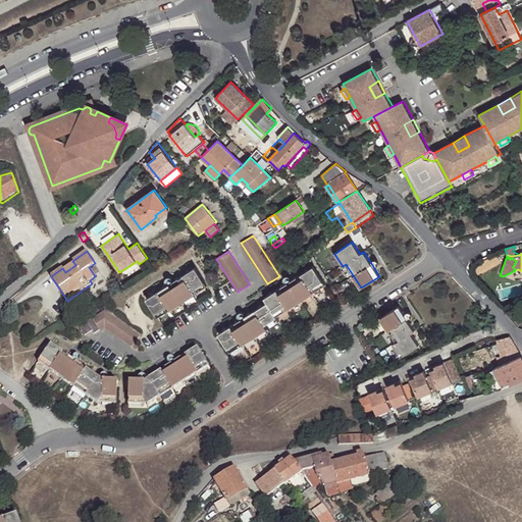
[(73,262),(63,269),(65,272),(75,265),(73,262)]
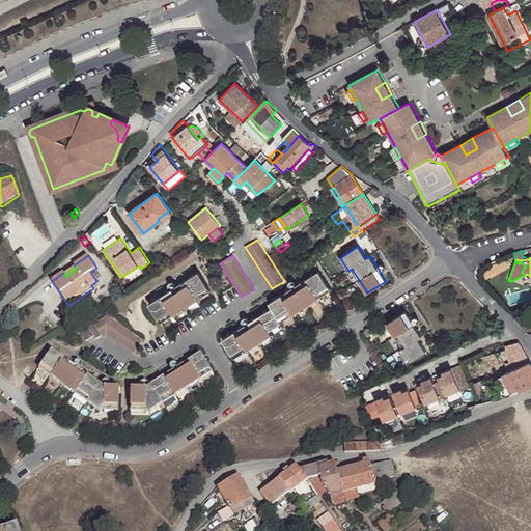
[(223,339),(234,358),(284,326),(281,322),(331,289),(318,271),(269,303),(272,308),(223,339)]
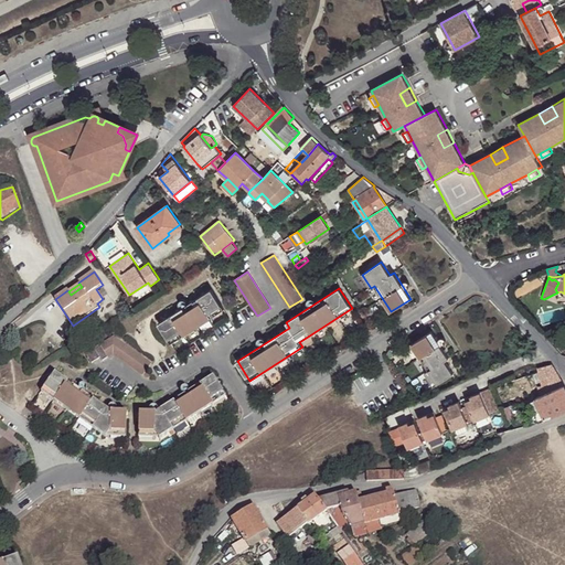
[(159,323),(171,343),(224,309),(211,290),(159,323)]
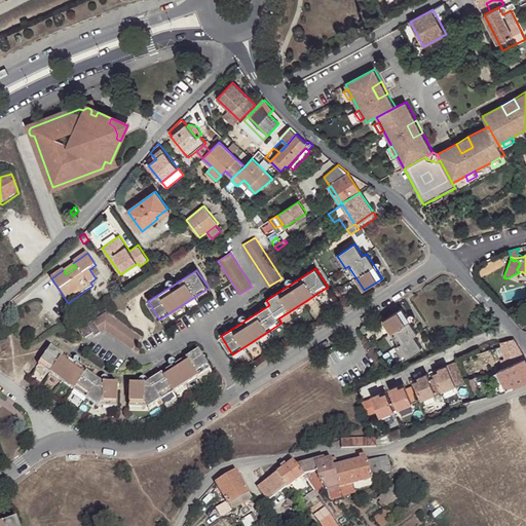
[(417,333),(402,308),(383,321),(399,345),(396,347),(404,360),(422,348),(414,336),(417,333)]
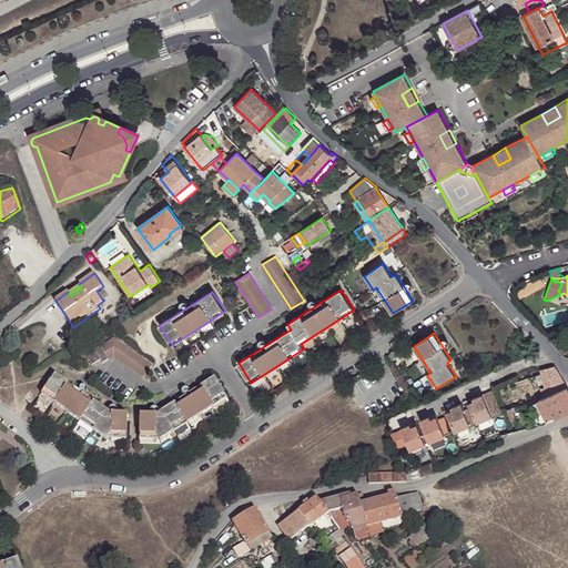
[(114,338),(94,351),(101,359),(102,363),(113,356),(143,377),(152,366),(114,338)]
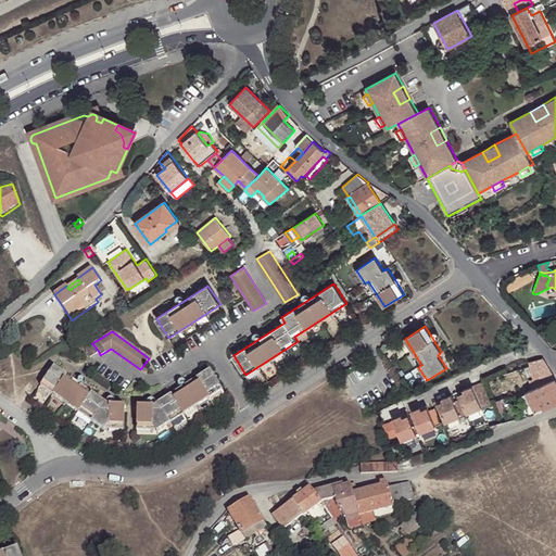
[(99,352),(92,343),(84,349),(90,358),(99,352)]
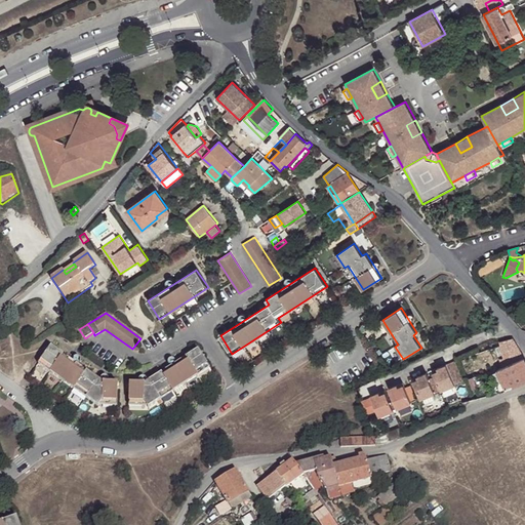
[(524,360),(524,358),(513,338),(500,342),(506,367),(496,370),(506,391),(524,381),(524,360)]
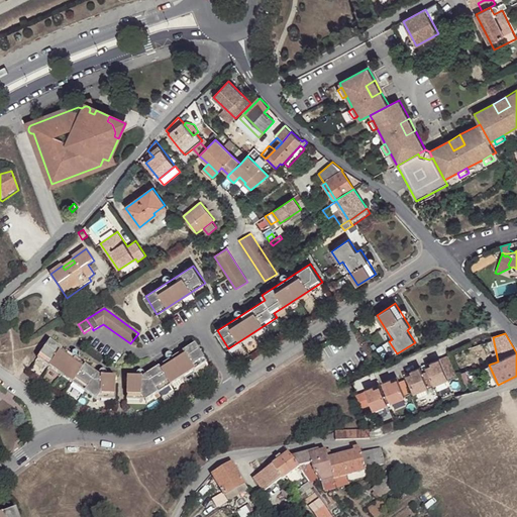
[(84,391),(97,400),(98,399),(101,395),(115,395),(116,378),(101,377),(50,341),(37,358),(73,383),(84,391)]
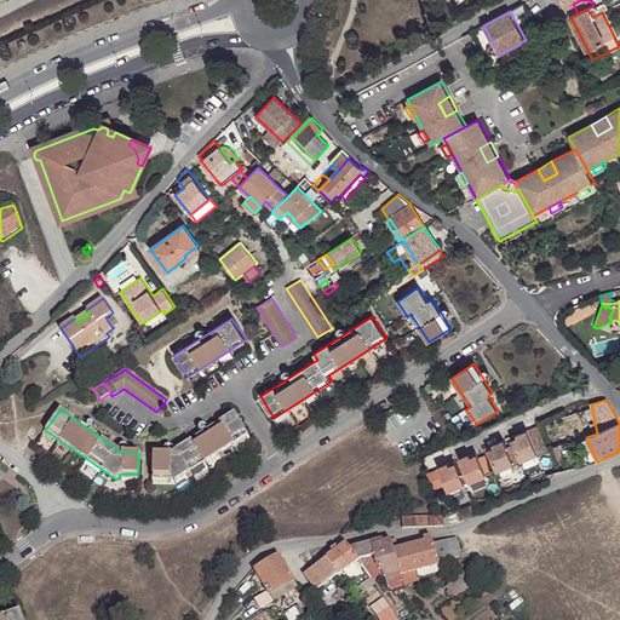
[(247,435),(234,413),(171,453),(153,453),(151,475),(171,475),(174,481),(234,443),(247,435)]
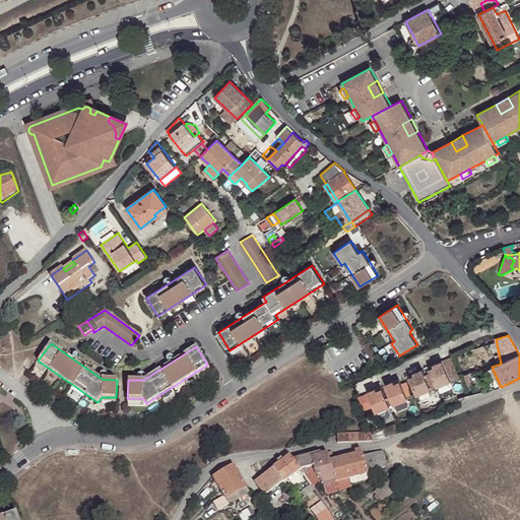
[(451,358),(442,362),(450,382),(459,378),(451,358)]
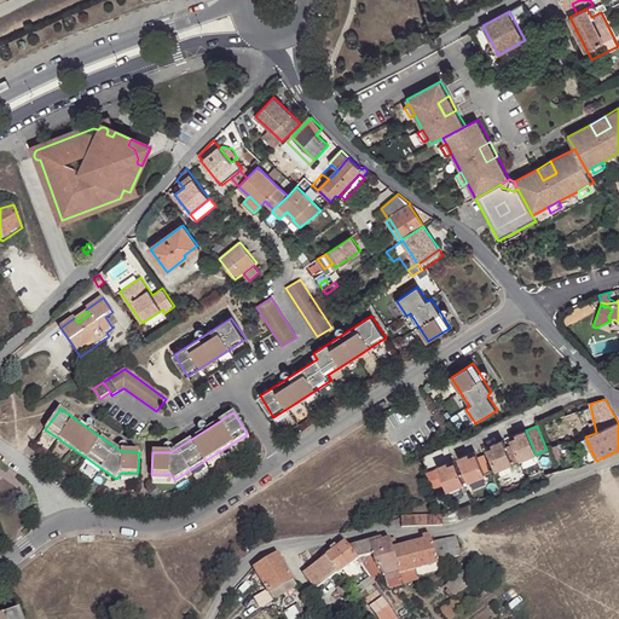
[(503,440),(492,445),(493,447),(487,450),(496,470),(498,469),(502,476),(512,472),(509,464),(536,455),(526,431),(515,434),(516,438),(510,440),(513,445),(505,449),(503,440)]
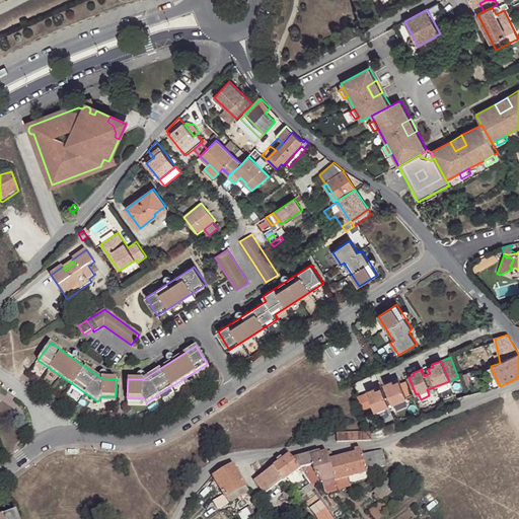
[(210,367),(207,364),(196,371),(198,375),(210,367)]
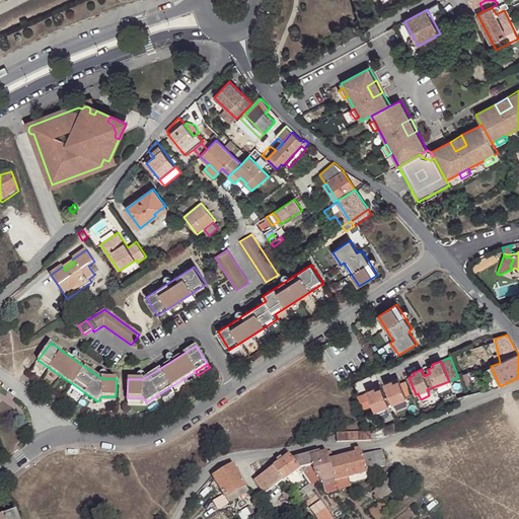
[(500,386),(491,366),(486,369),(495,388),(500,386)]
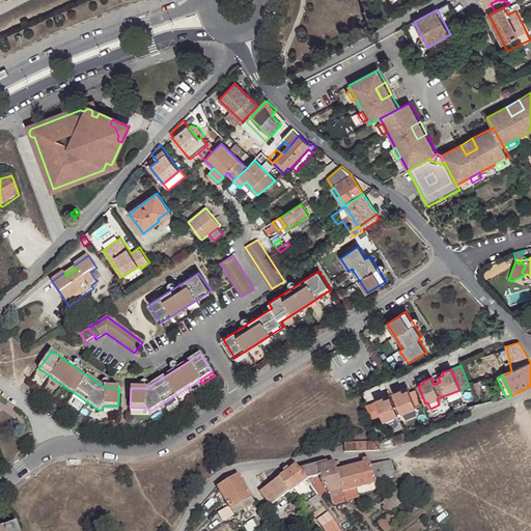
[(393,392),(401,414),(416,409),(409,389),(402,391),(401,389),(393,392)]
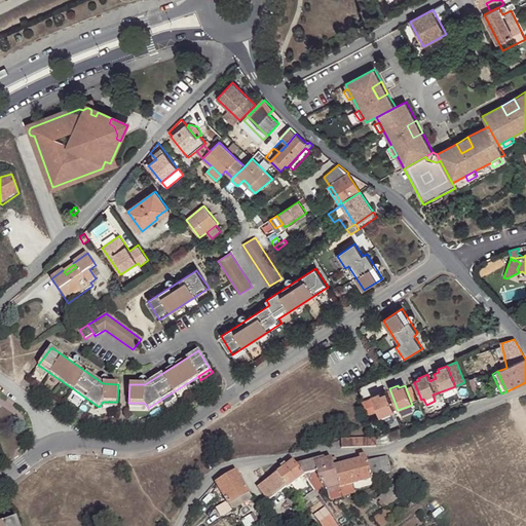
[(85,398),(74,389),(71,393),(83,402),(85,398)]
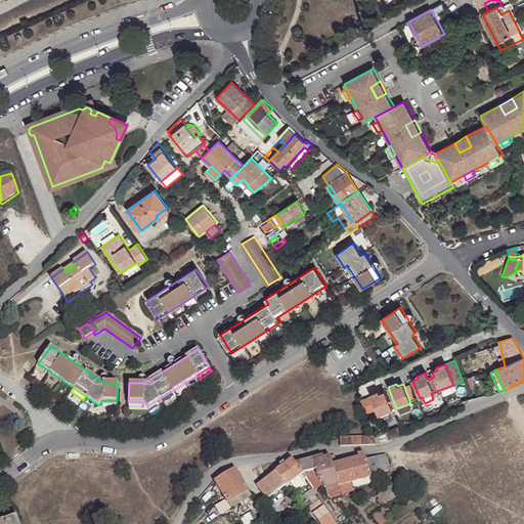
[(377,410),(379,417),(393,410),(387,396),(382,398),(380,393),(379,390),(369,394),(370,396),(377,410)]
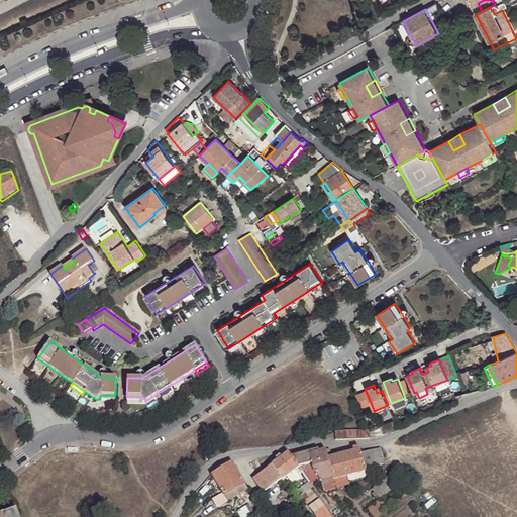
[(366,391),(355,395),(362,409),(372,405),(366,391)]
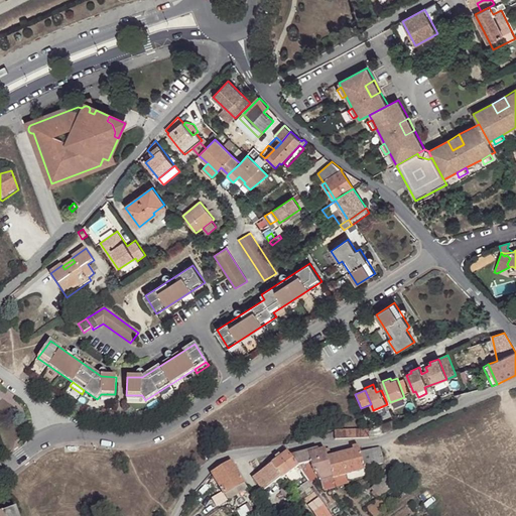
[(404,397),(390,402),(393,409),(407,403),(404,397)]
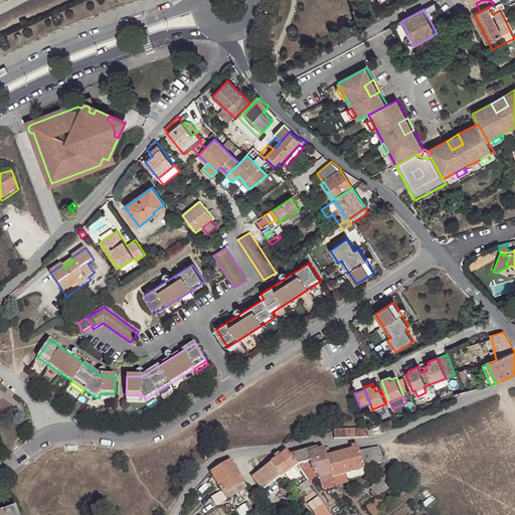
[(367,428),(334,430),(334,439),(368,438),(367,428)]
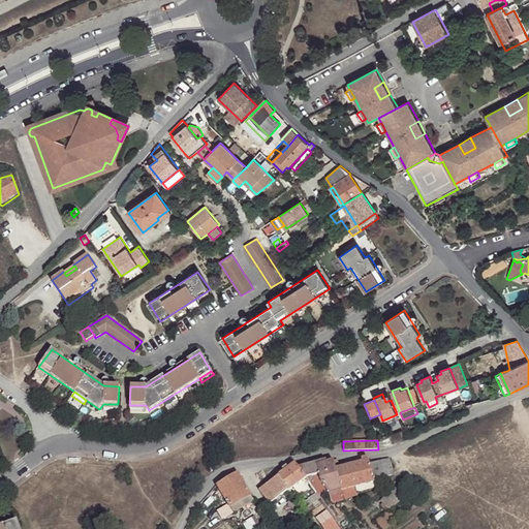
[(335,469),(341,491),(374,483),(373,480),(394,475),(390,459),(369,464),(368,461),(337,469),(335,469)]
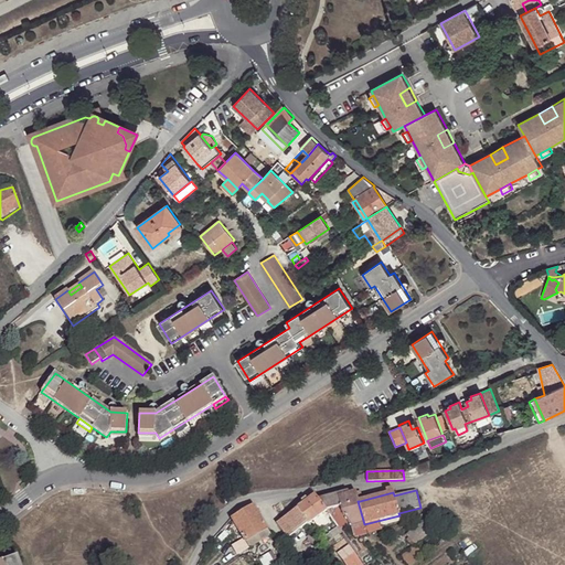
[(341,533),(349,543),(355,539),(352,528),(364,524),(358,501),(360,501),(358,491),(351,493),(351,491),(330,497),(318,500),(327,510),(329,514),(338,526),(341,533)]
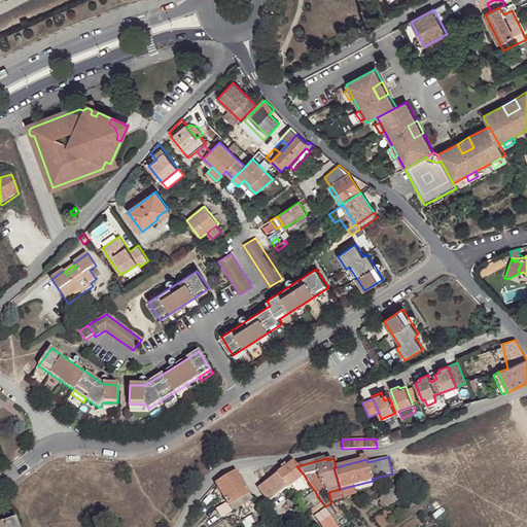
[(257,488),(268,502),(287,489),(287,490),(302,479),(305,476),(296,466),(293,462),(257,488)]
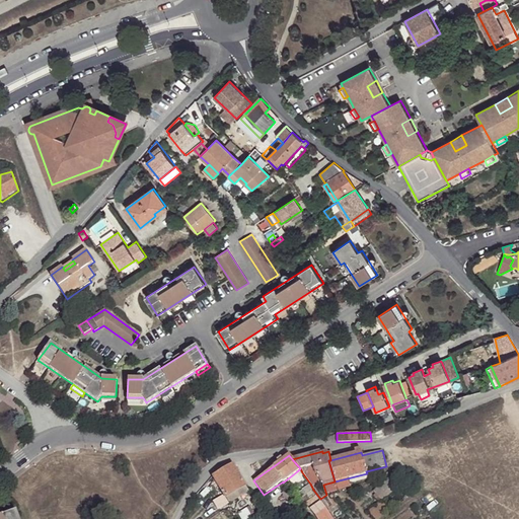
[(213,476),(226,498),(245,486),(232,464),(213,476)]
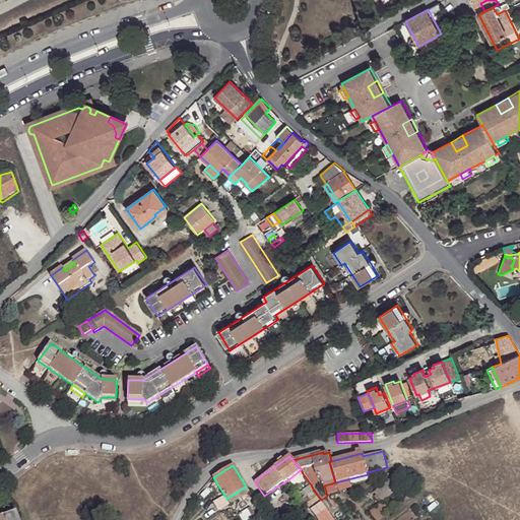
[(374,493),(383,503),(397,491),(403,498),(410,492),(395,473),(374,493)]
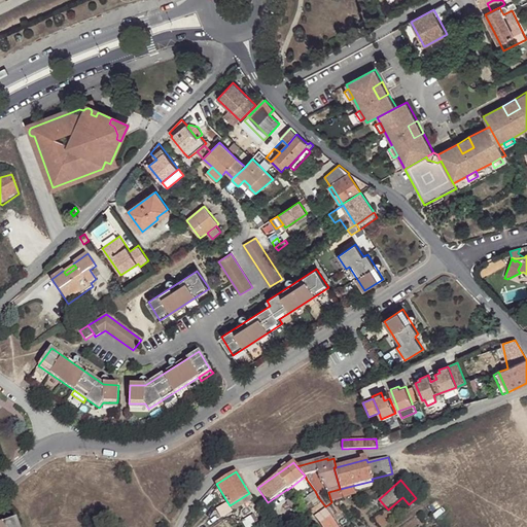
[(356,495),(356,492),(375,488),(373,481),(340,489),(342,498),(356,495)]
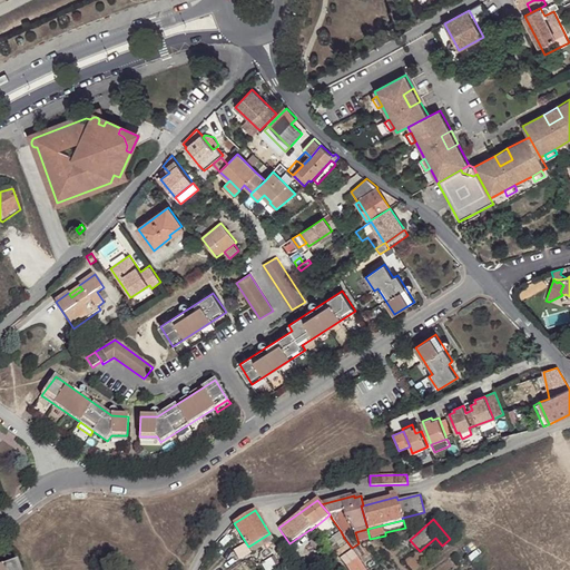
[(367,529),(355,532),(359,543),(370,540),(370,539),(367,529)]
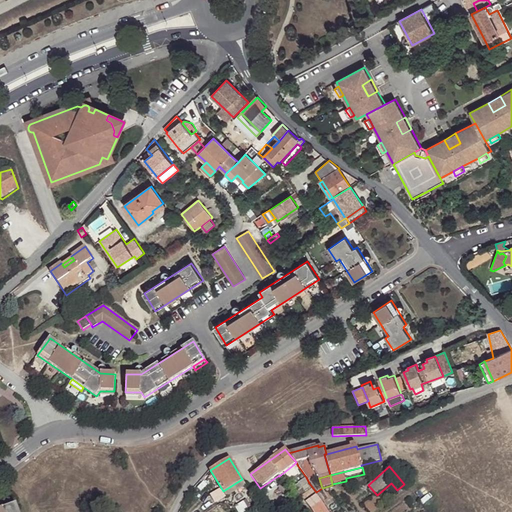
[(298,483),(301,488),(309,483),(306,477),(298,483)]
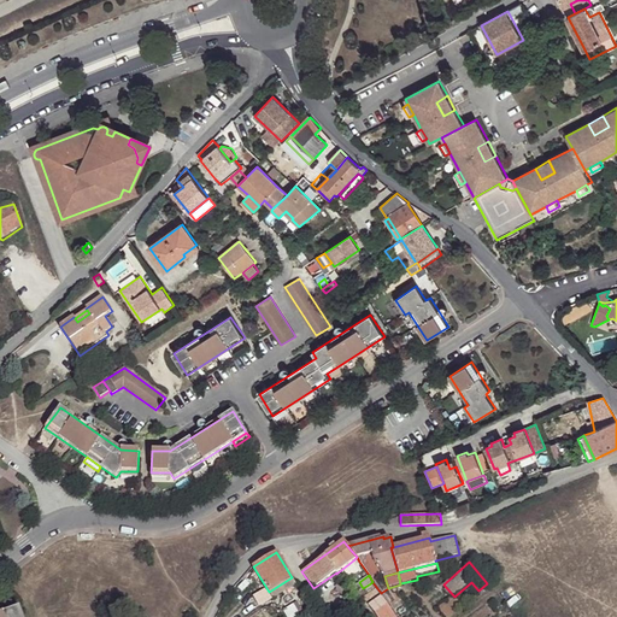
[(269,592),(272,599),(297,585),(292,577),(269,592)]
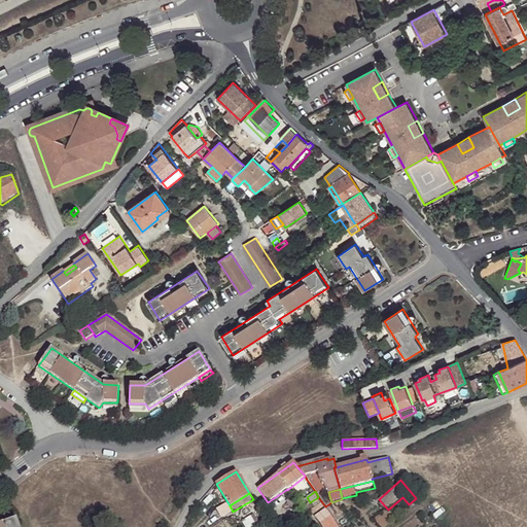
[(338,526),(321,503),(308,513),(309,513),(314,519),(320,526),(338,526)]
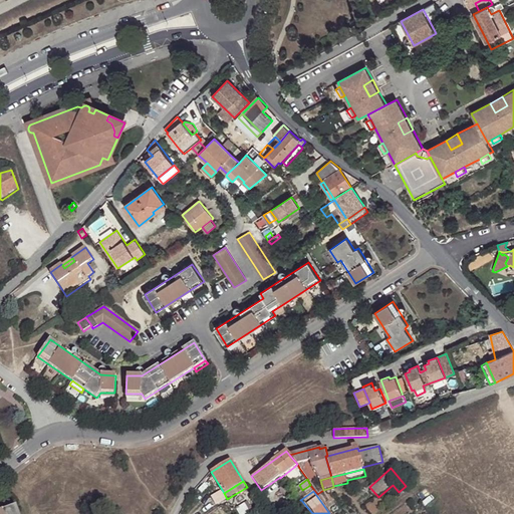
[(319,496),(325,505),(333,500),(327,491),(319,496)]
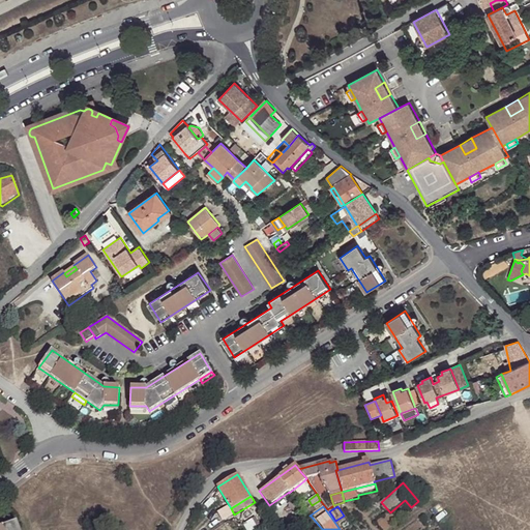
[(314,529),(322,529),(316,522),(311,516),(306,519),(314,529)]
